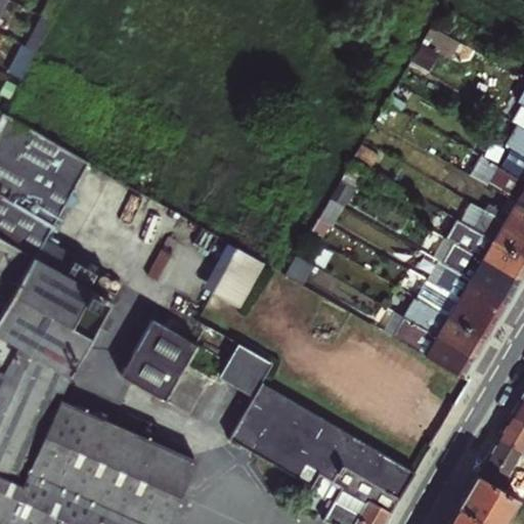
[(52,22),(61,3),(56,0),(50,0),(42,16),(52,22)]
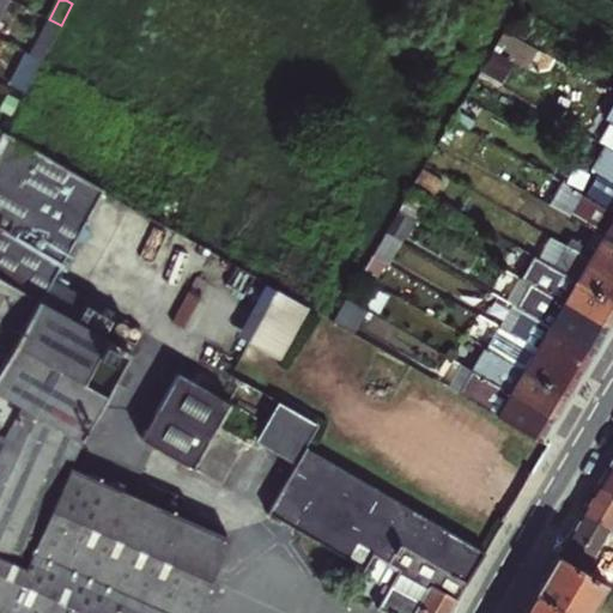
[(42,60),(54,40),(41,34),(30,55),(42,60)]
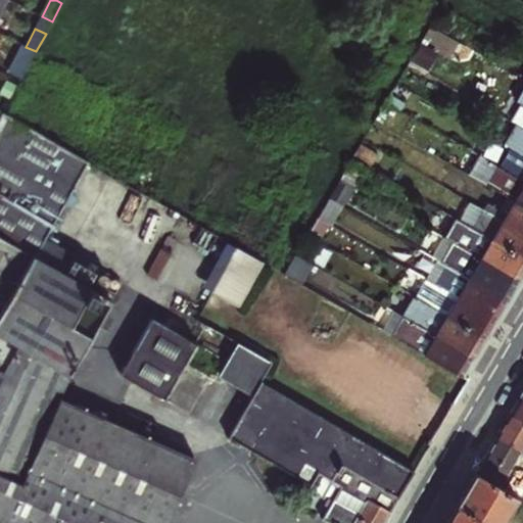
[(32,58),(21,53),(13,69),(24,75),(32,58)]
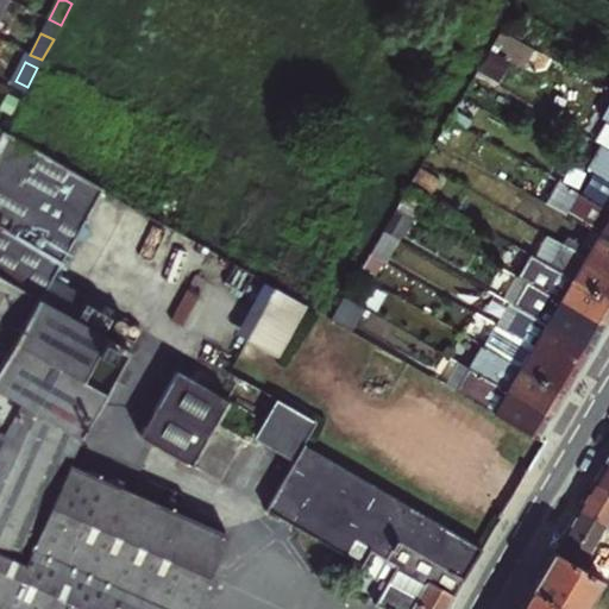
[(17,106),(7,101),(0,114),(0,117),(8,121),(17,106)]
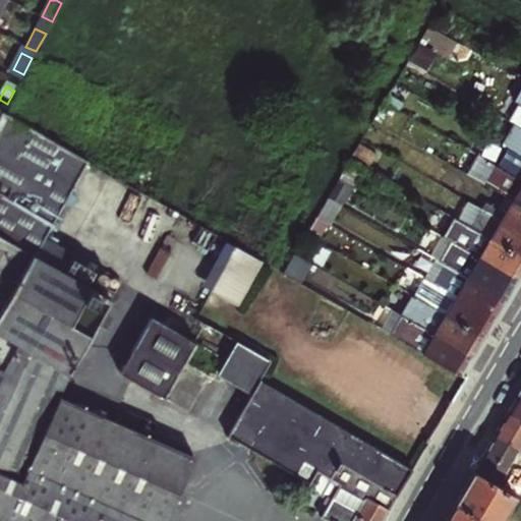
[(0,520),(162,520),(191,458),(57,398),(82,348),(110,299),(33,256),(84,162),(2,115),(0,119),(0,520)]
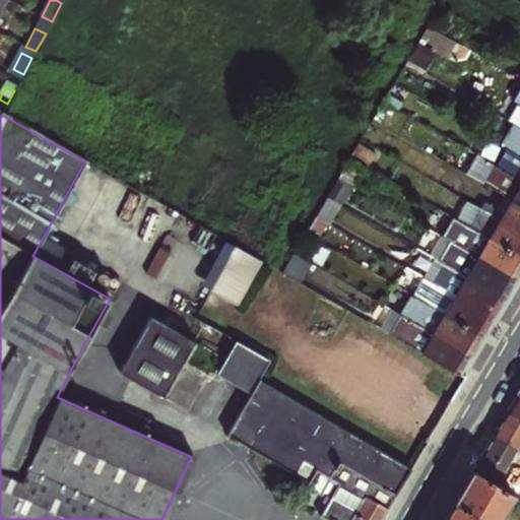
[(519,130),(508,124),(498,143),(504,146),(519,155),(519,130)]
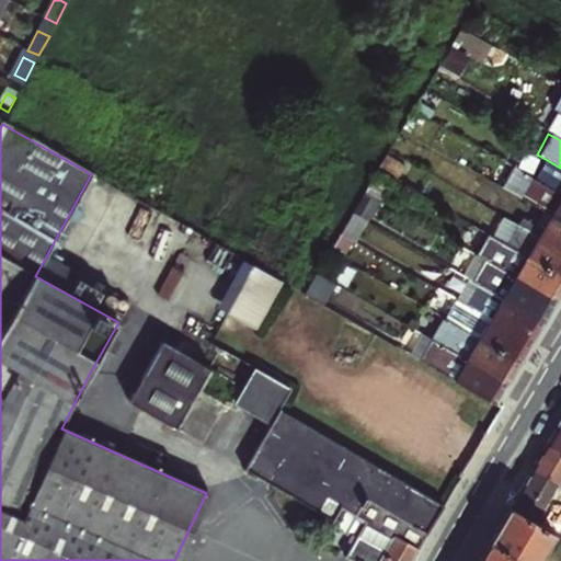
[(560,168),(544,158),(533,179),(560,195),(560,168)]
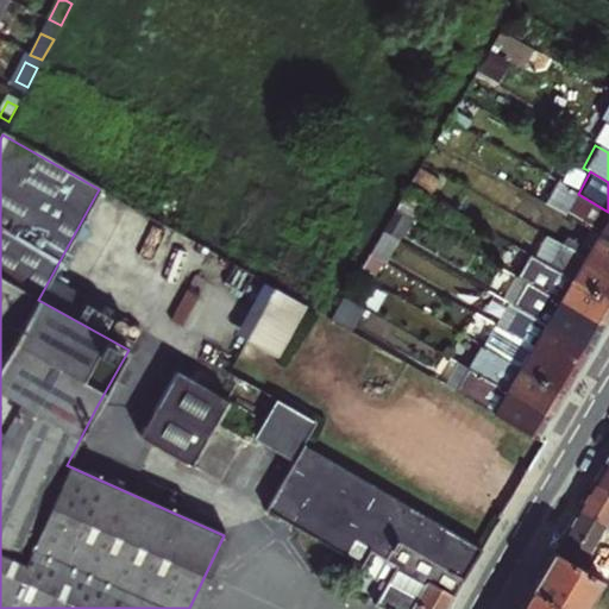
[(544,205),(598,237),(608,242),(608,212),(578,194),(557,182),(544,205)]
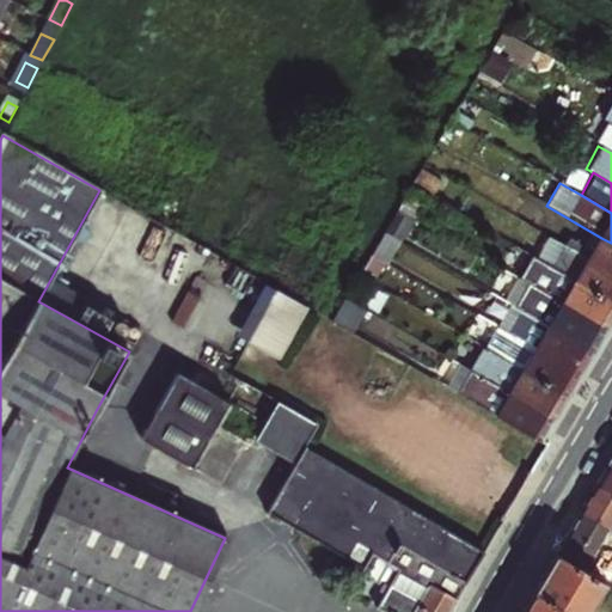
[(397,210),(384,233),(396,240),(399,242),(412,219),(397,210)]
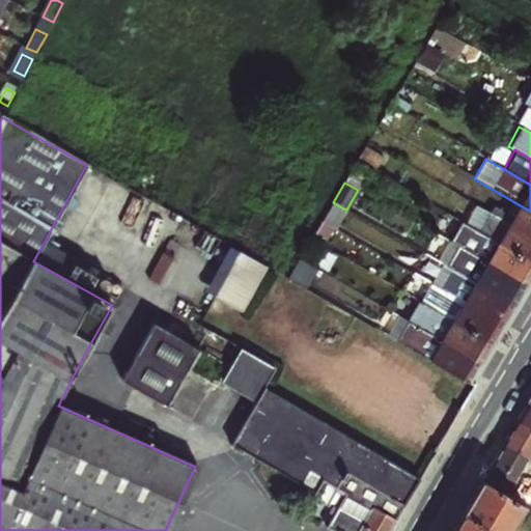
[(332,227),(343,208),(333,202),(320,221),(332,227)]
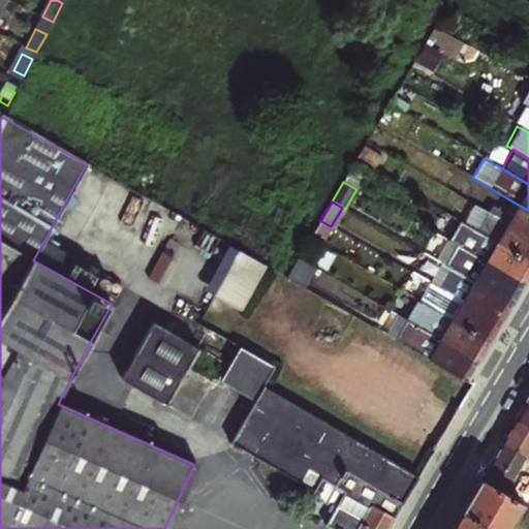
[(528,210),(520,206),(511,220),(491,208),(488,213),(528,236),(528,210)]
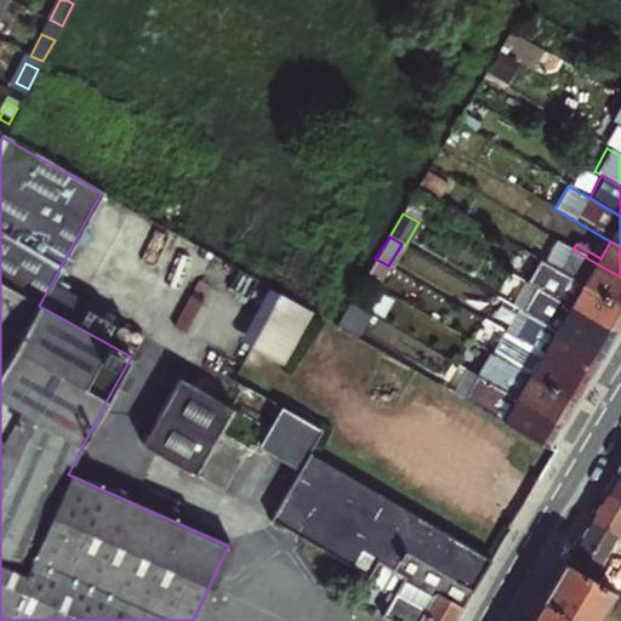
[(550,267),(620,307),(620,277),(573,250),(563,244),(550,267)]
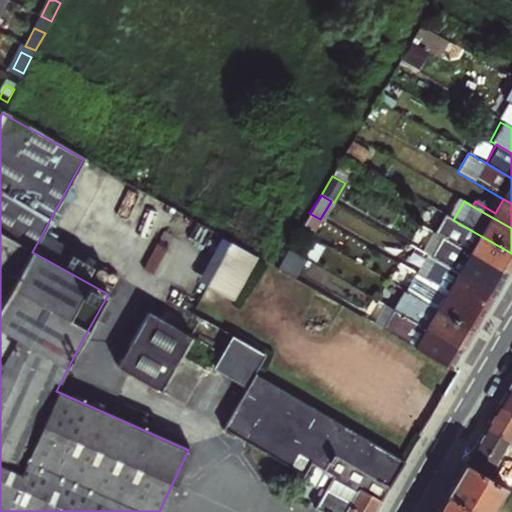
[(511,265),(511,264),(511,253),(453,220),(442,238),(506,275),(511,265)]
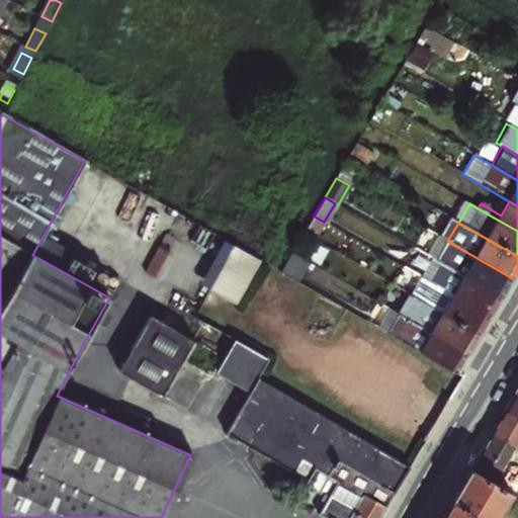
[(435,260),(500,297),(506,288),(512,278),(447,241),(441,238),(430,257),(435,260)]
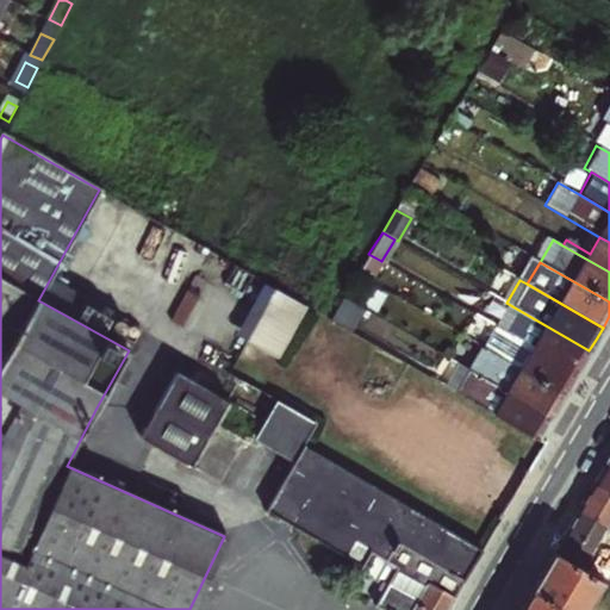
[(263,282),(236,334),(280,358),(307,306),(263,282)]
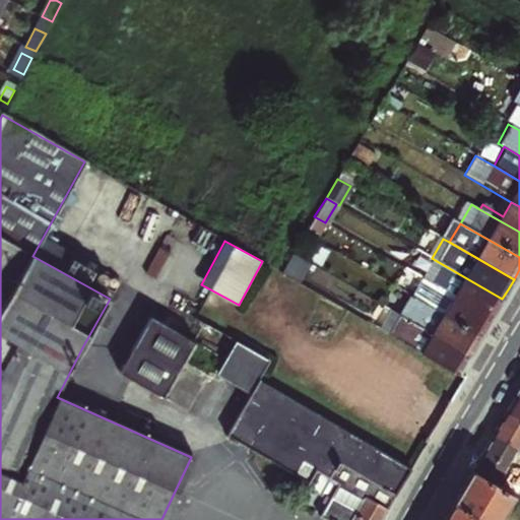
[(293,254),(281,272),(299,282),(309,264),(293,254)]
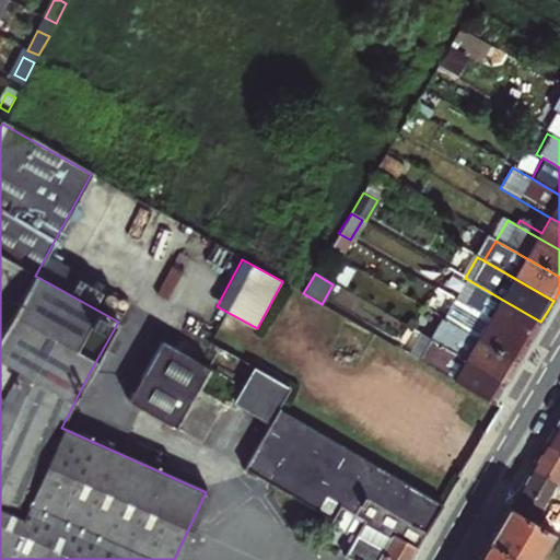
[(470,281),(458,302),(529,342),(535,333),(540,322),(470,281)]
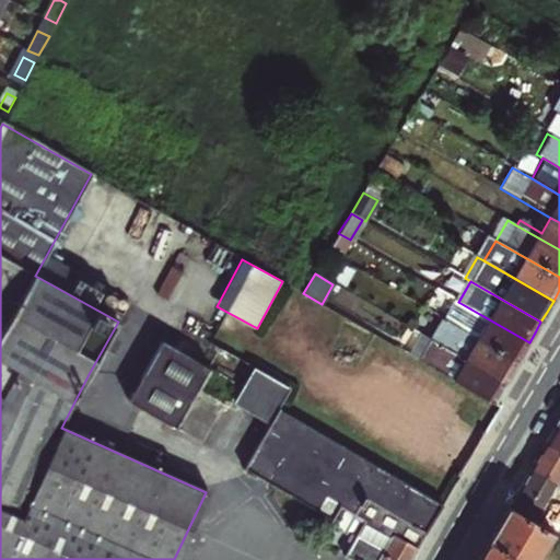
[(446,323),(516,362),(523,352),(529,342),(458,302),(446,323)]
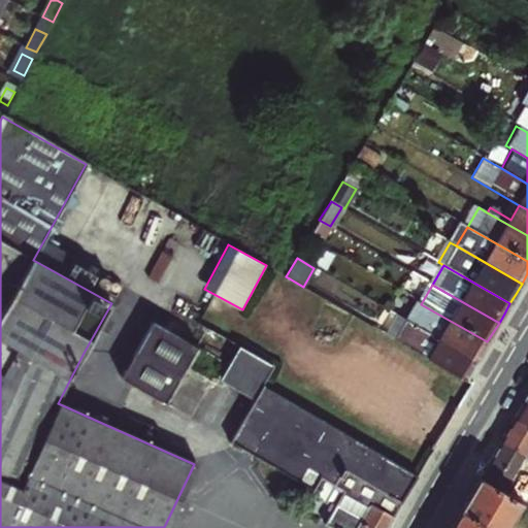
[(483,351),(487,341),(421,304),(409,323),(476,361),(483,351)]
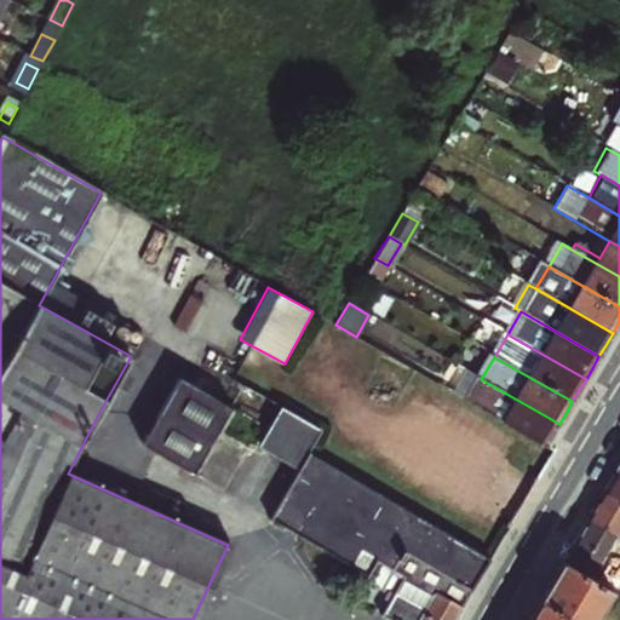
[(454,392),(546,446),(552,435),(560,424),(481,379),(468,371),(454,392)]
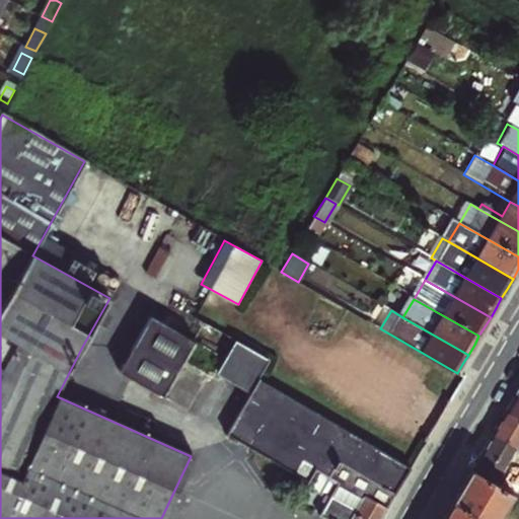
[(195,343),(150,316),(119,370),(163,396),(195,343)]
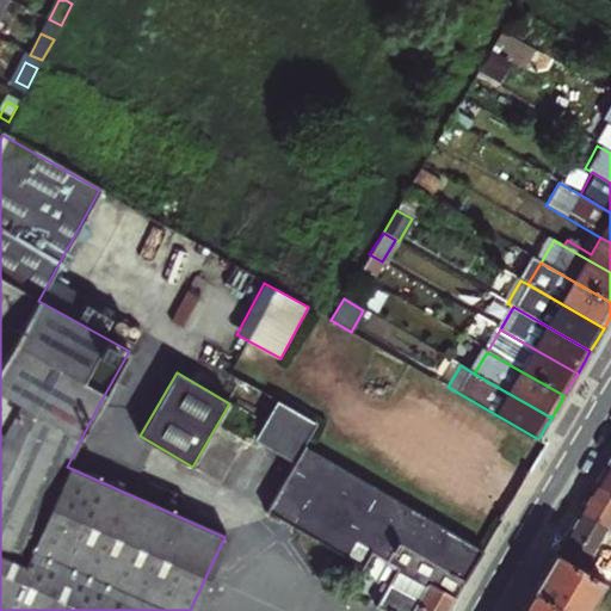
[(482,550),(304,448),(266,511),(363,567),(371,553),(397,568),(376,608),(382,610),(448,610),(449,610),(482,550)]
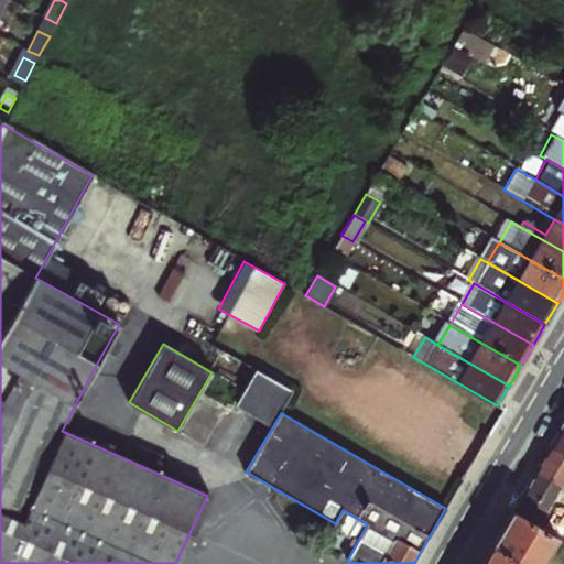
[(563,430),(561,427),(555,437),(550,447),(563,455),(563,430)]
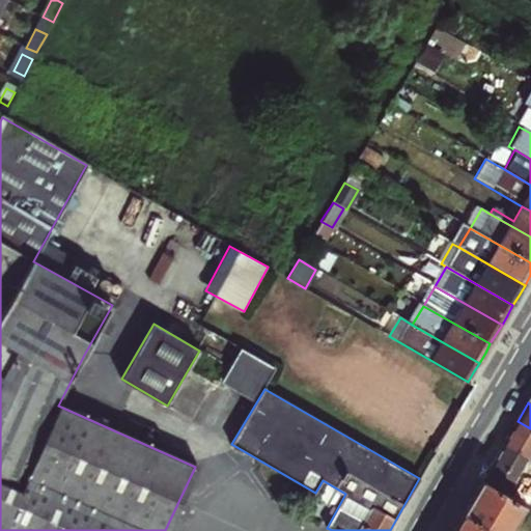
[(530,428),(518,421),(510,431),(503,445),(530,462),(530,428)]
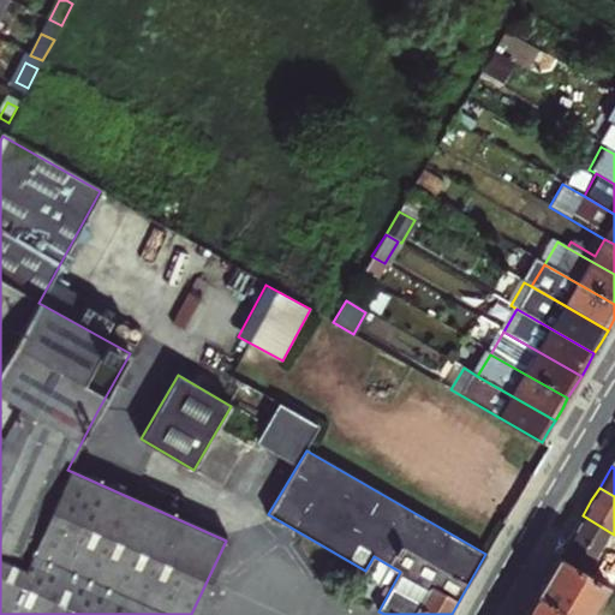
[(614,535),(583,515),(571,536),(559,556),(605,585),(611,589),(614,581),(614,535)]
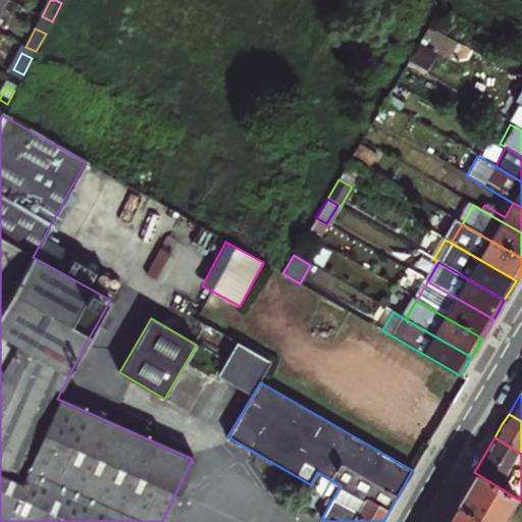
[(482,521),(499,521),(514,497),(474,472),(465,486),(454,505),(482,521)]
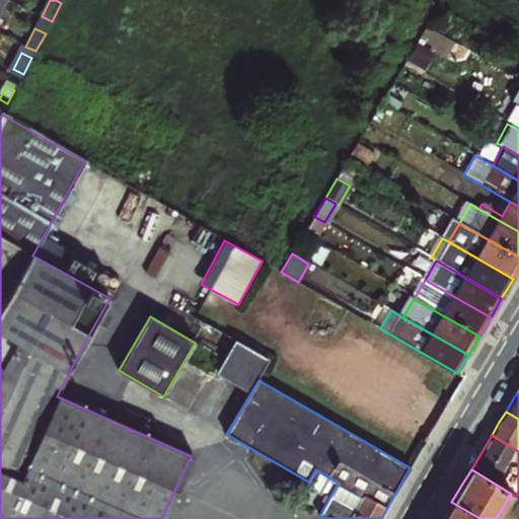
[(479,518),(451,502),(441,518),(479,518)]
